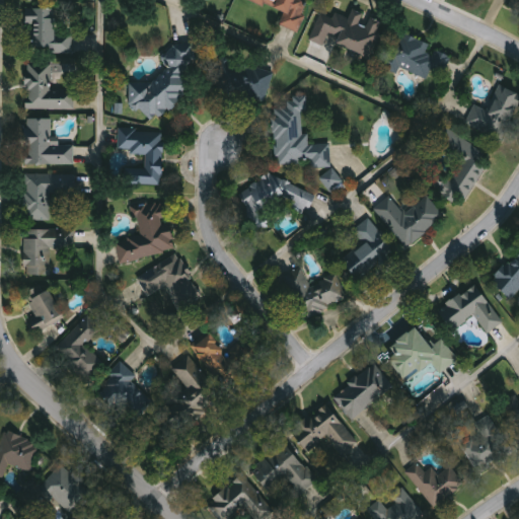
[(250,0),(301,0),(309,3),(298,32),(280,25),(285,13),(250,0)]
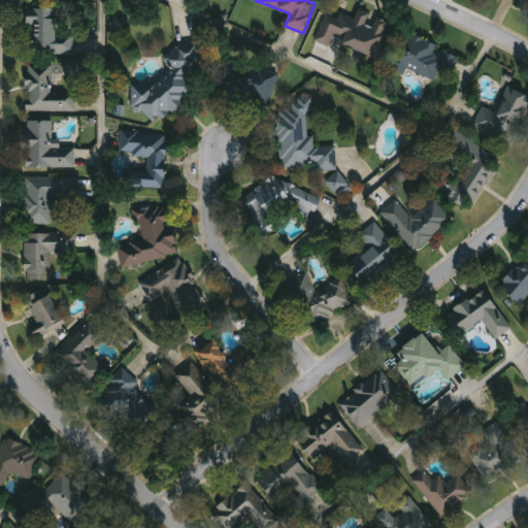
[(58,8),(58,36),(74,36),(74,52),(36,53),(35,28),(27,28),(27,8),(58,8)]
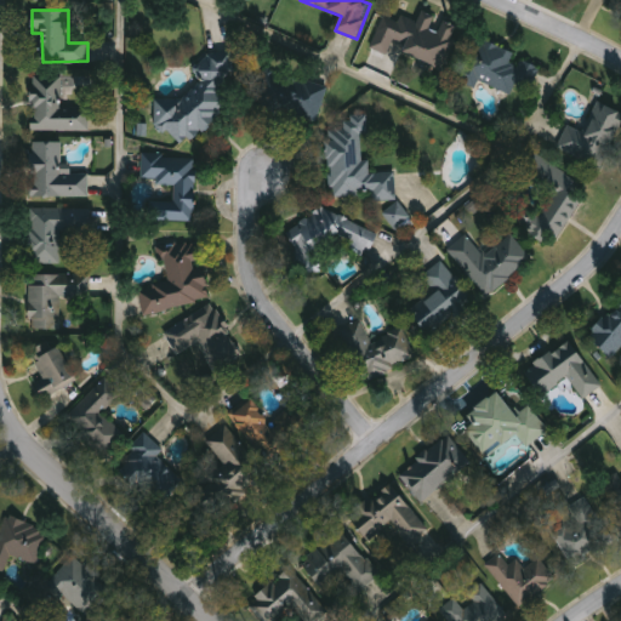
[(461,29),(446,68),(392,47),(388,56),(371,49),(386,12),(419,24),(423,11),(442,18),(440,21),(461,29)]
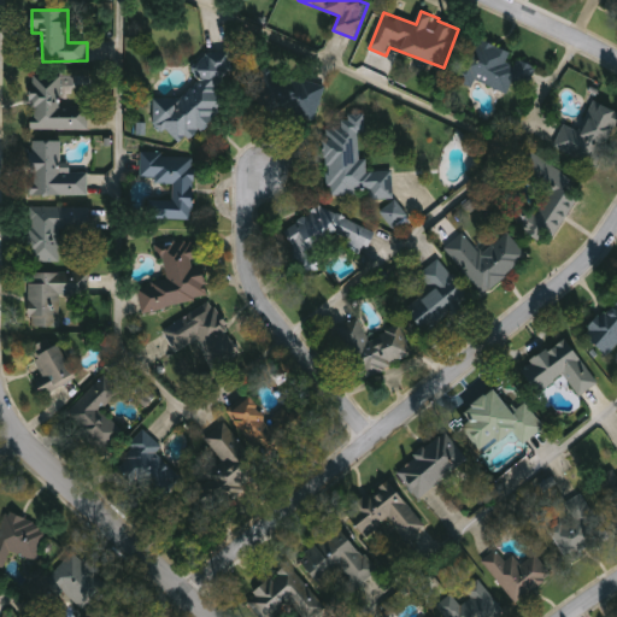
[(471,37),(538,68),(528,89),(513,83),(509,94),(477,80),(474,88),(453,78),(471,37)]
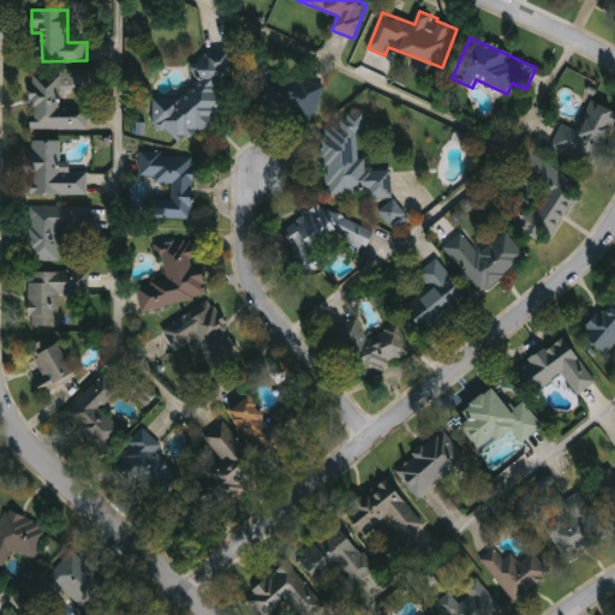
[(227,52),(243,117),(175,133),(174,129),(160,132),(153,99),(198,87),(192,60),(227,52)]
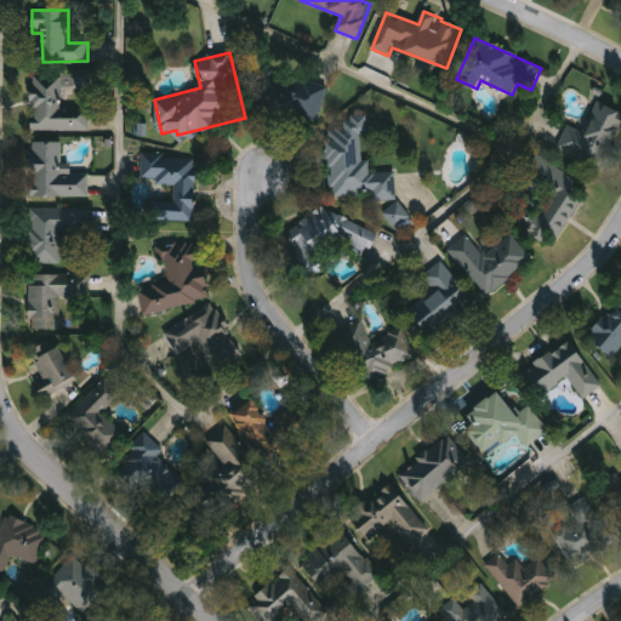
[(261,67),(328,86),(318,120),(251,102),(261,67)]
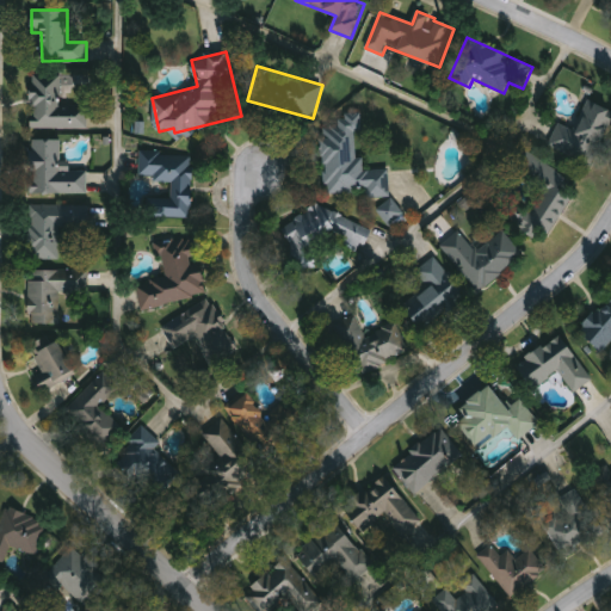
[(90,129),(32,129),(32,73),(61,73),(61,105),(90,105),(90,129)]
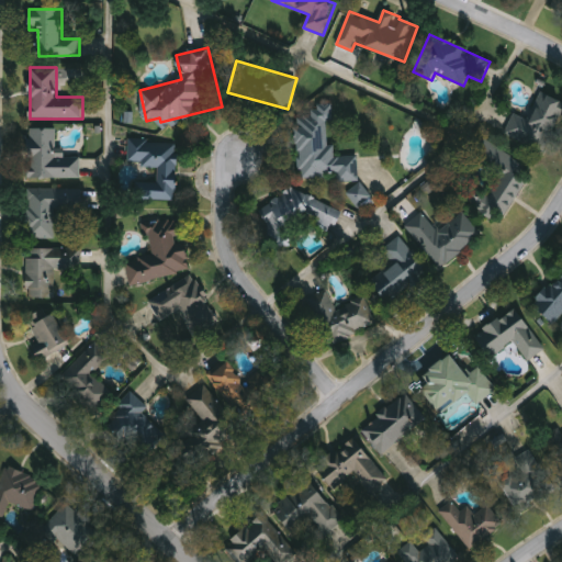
[(561,100),(559,108),(561,109),(561,112),(548,152),(506,137),(514,116),(529,121),(539,92),(561,100)]
